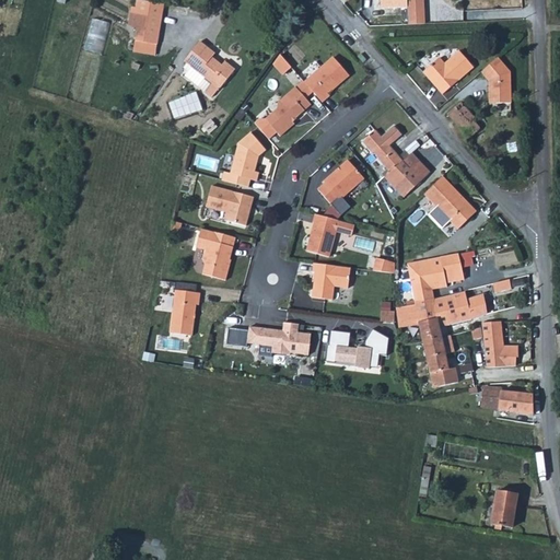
[(128,11),(127,23),(137,25),(135,41),(156,44),(162,2),(147,0),(139,0),(138,12),(128,11)]
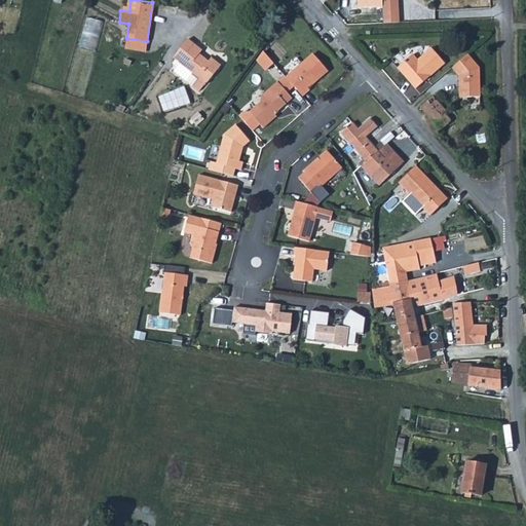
[(382,6),(383,22),(391,22),(400,21),(399,11),(399,1),(382,1),(382,6)]
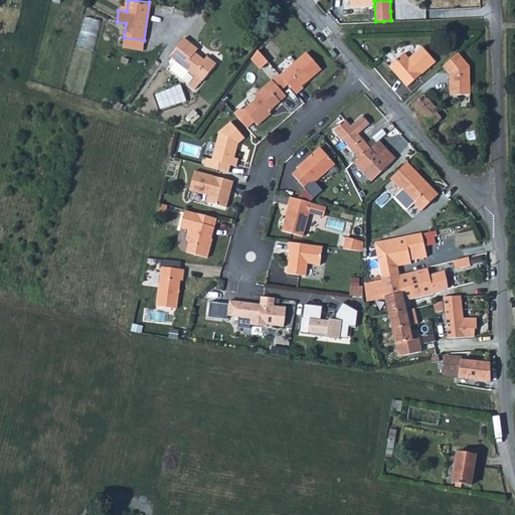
[(97,51),(105,22),(87,17),(78,47),(97,51)]
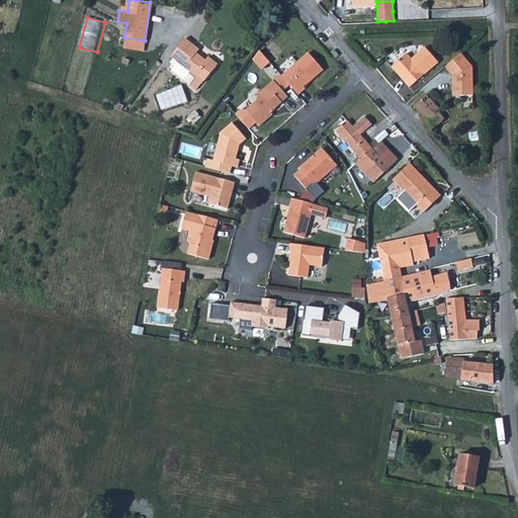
[(186,36),(171,56),(204,82),(220,63),(209,55),(206,59),(197,52),(200,49),(193,42),(186,36)]
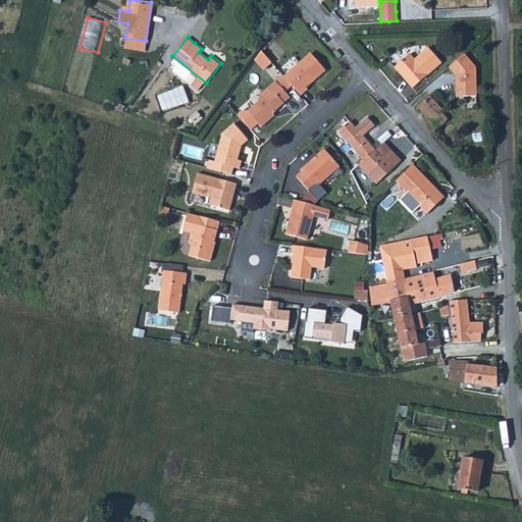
[(411,53),(395,66),(414,88),(442,62),(439,58),(428,47),(422,53),(415,59),(411,53)]
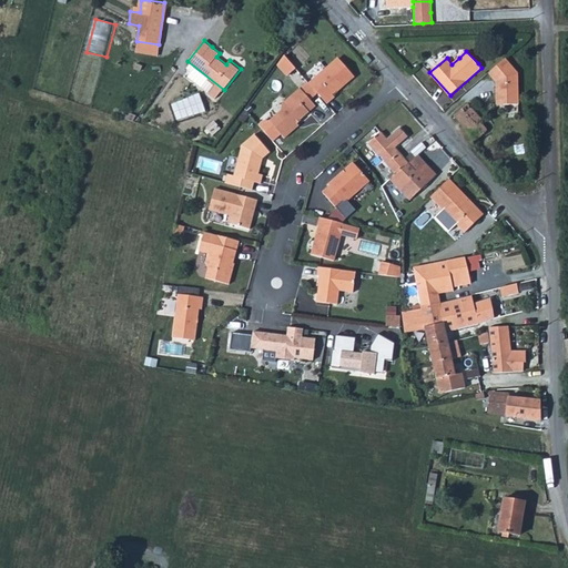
[(326,66),(307,81),(325,101),(333,94),(331,92),(342,83),(353,74),(336,57),(326,66)]
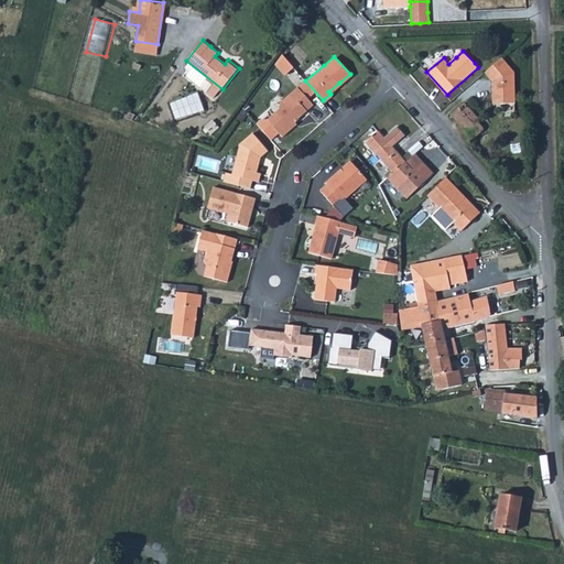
[(288,76),(296,69),(286,57),(278,64),(288,76)]
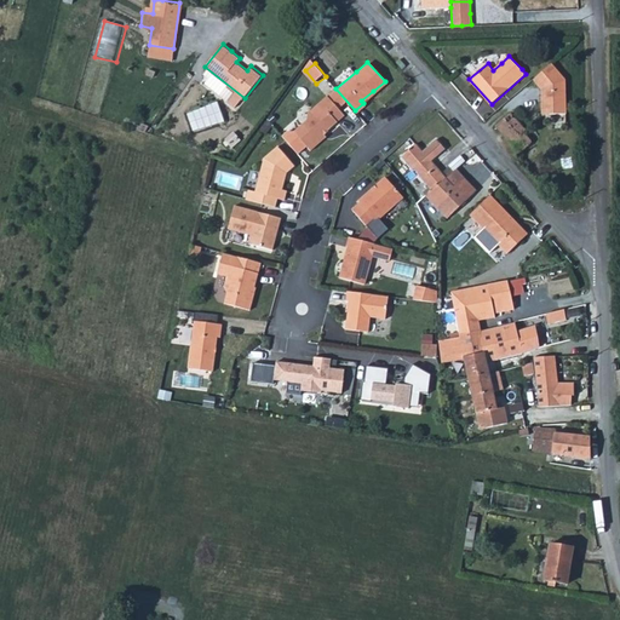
[(551,63),(533,79),(541,89),(541,91),(541,107),(549,107),(549,113),(556,113),(564,113),(566,95),(566,79),(551,63)]
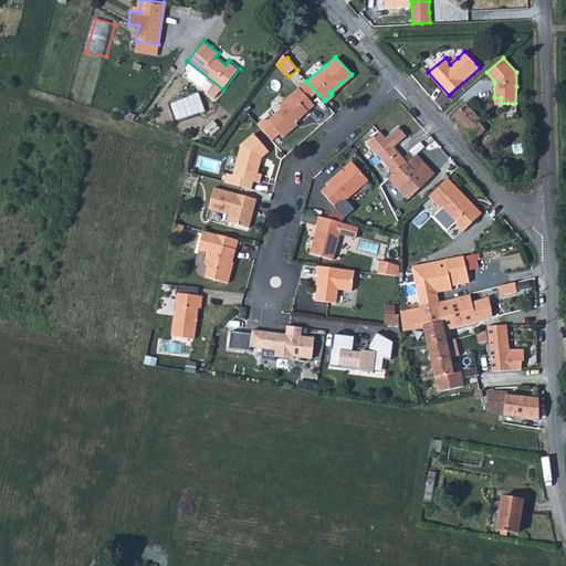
[(295,96),(302,91),(297,85),(280,102),(280,107),(266,118),(261,117),(257,122),(265,133),(270,138),(278,132),(281,135),(296,123),(294,121),(299,116),(303,113),(306,109),(295,96)]
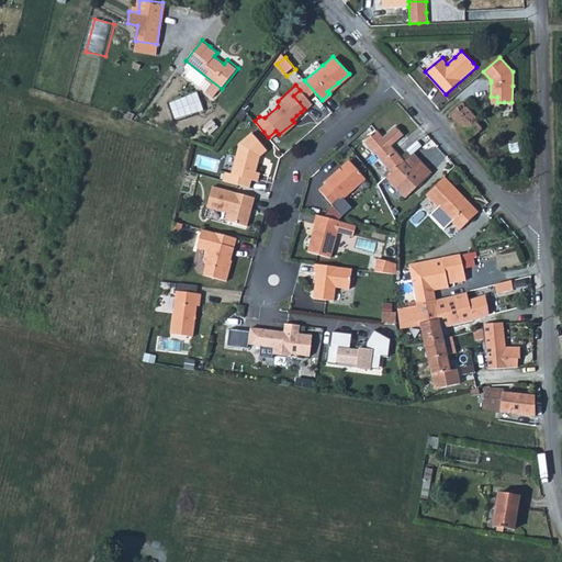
[(311,103),(300,90),(293,96),(304,109),(311,103)]
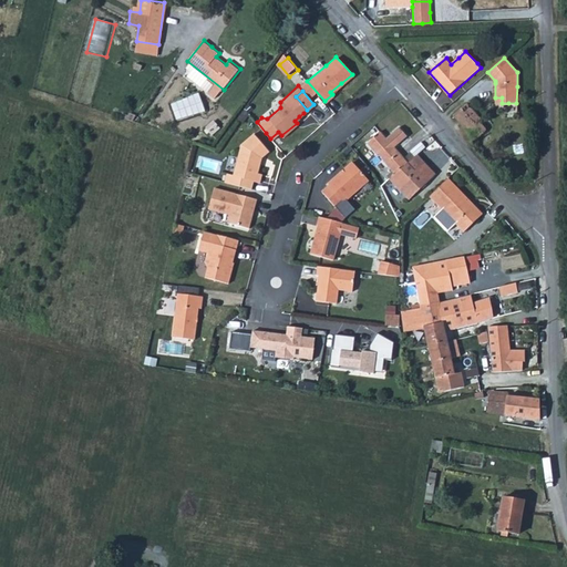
[(174,110),(182,125),(191,120),(191,121),(199,115),(200,116),(209,111),(199,94),(191,99),(191,100),(182,104),(183,105),(174,110)]
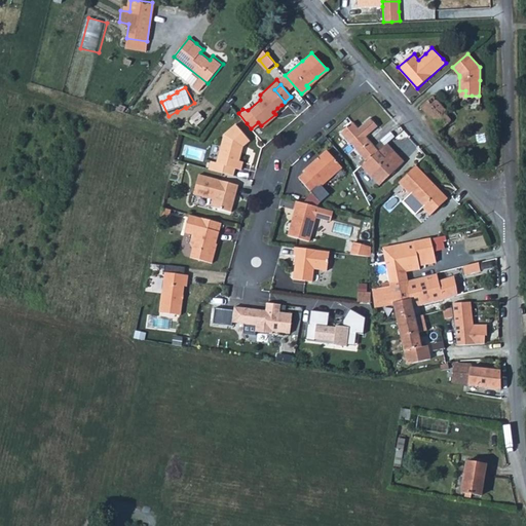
[(438,90),(419,107),(439,129),(450,120),(444,113),(451,106),(438,90)]
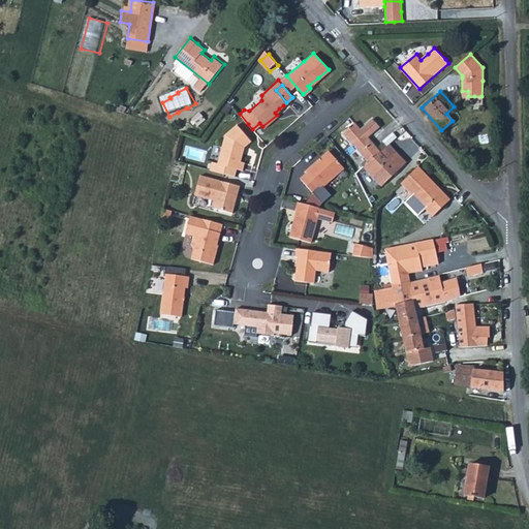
[(352,122),(340,133),(349,145),(351,144),(359,153),(365,161),(360,166),(378,187),(404,163),(394,152),(384,159),(361,132),(352,122)]
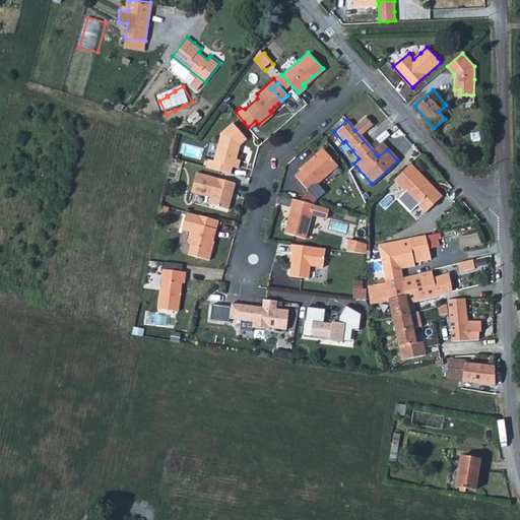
[(203,165),(229,172),(231,165),(236,166),(237,161),(239,158),(234,156),(238,142),(245,137),(231,121),(218,131),(211,158),(206,156),(203,165)]
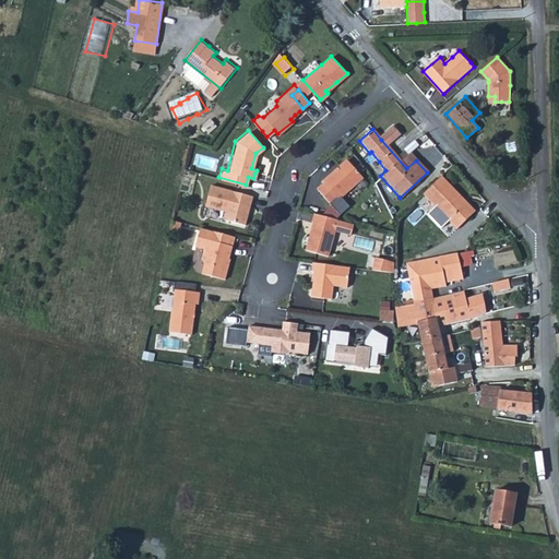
[(323,182),(316,188),(329,202),(335,197),(336,198),(346,190),(356,181),(361,177),(346,158),(328,175),(321,180),(323,182)]
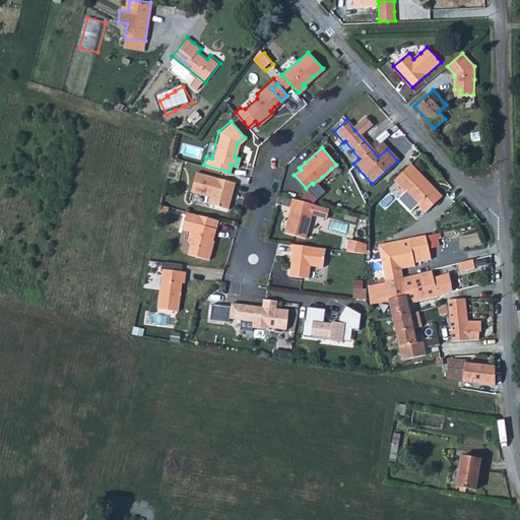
[(420,176),(409,164),(392,180),(424,213),(441,198),(431,187),(420,176)]
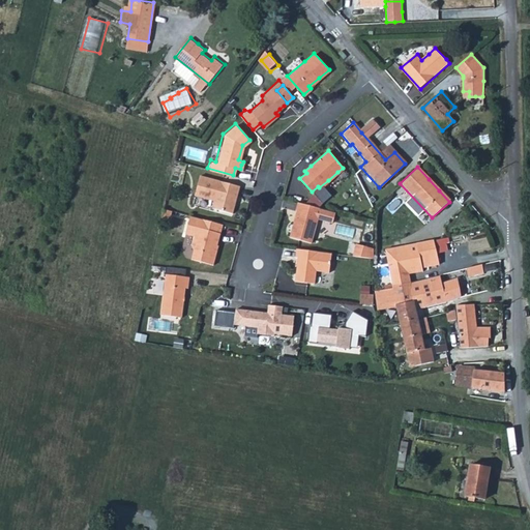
[(198,173),(193,194),(212,199),(210,206),(230,211),(232,205),(234,199),(237,184),(204,175),(198,173)]
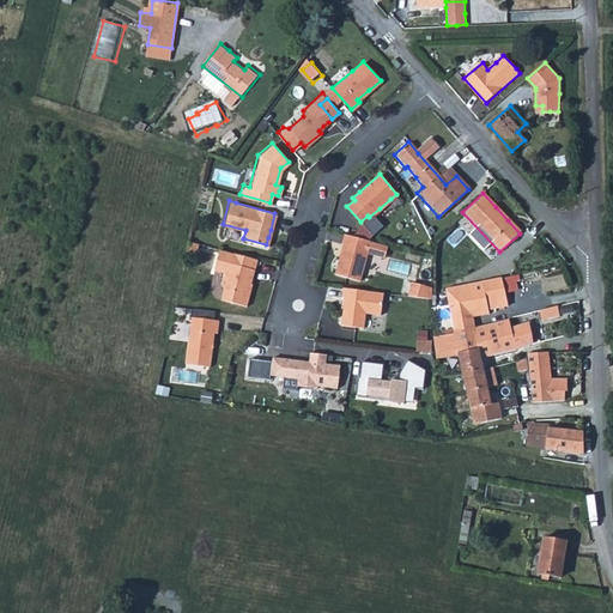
[(369,240),(343,232),(340,242),(341,242),(339,253),(335,262),(333,273),(357,280),(366,248),(369,240)]
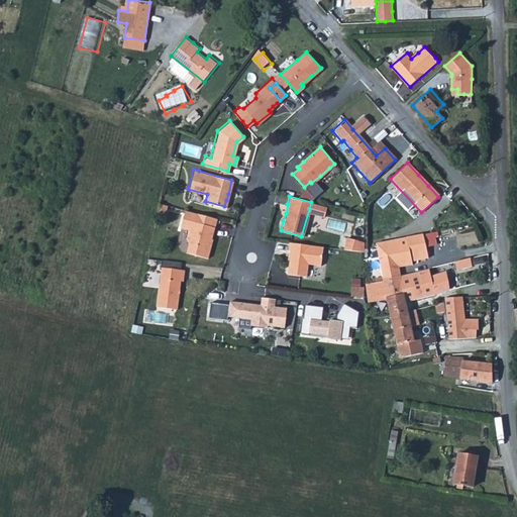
[(215,217),(183,208),(178,226),(187,228),(184,238),(186,241),(184,250),(205,256),(206,251),(208,244),(210,237),(209,237),(215,217)]
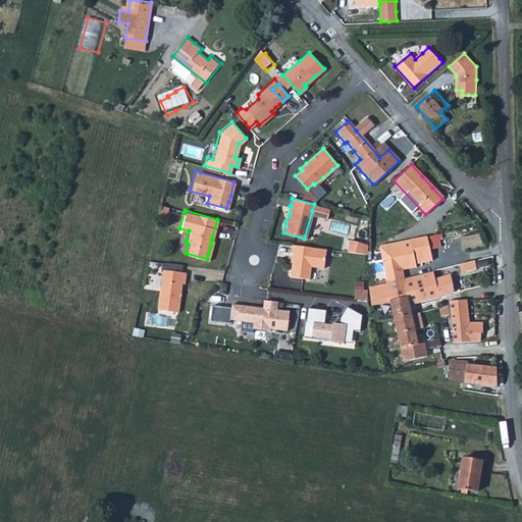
[(381,268),(384,281),(403,278),(402,271),(418,268),(417,264),(424,262),(431,261),(425,237),(374,247),(374,251),(377,250),(378,253),(371,254),(371,260),(367,261),(368,267),(374,266),(374,269),(381,268)]
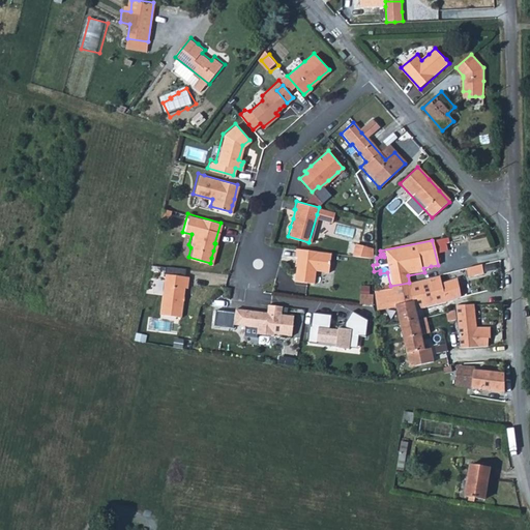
[(353,242),(352,255),(372,258),(372,255),(367,255),(369,244),(353,242)]
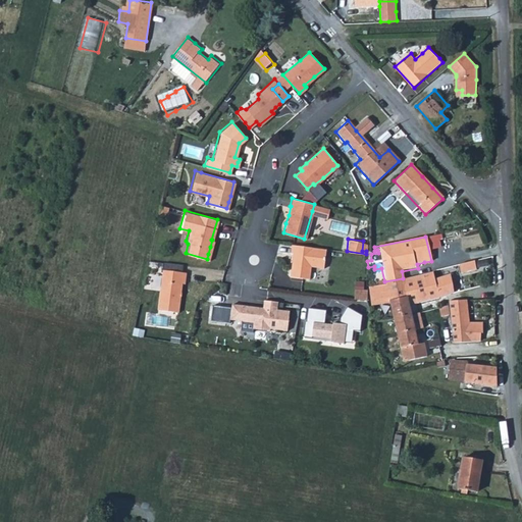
[(321,267),(324,248),(299,245),(290,244),(289,252),(292,252),(290,263),(288,275),(307,277),(309,265),(321,267)]
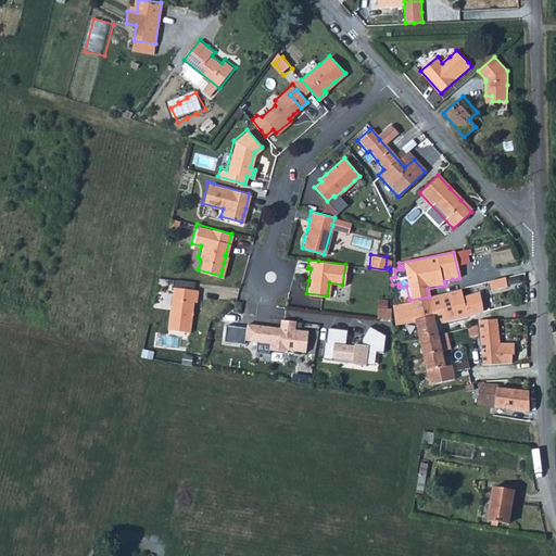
[(492,282),(494,292),(512,288),(509,279),(492,282)]
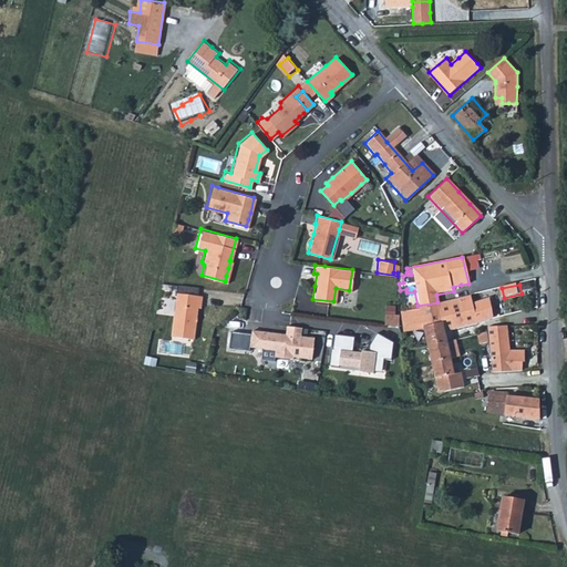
[(171,322),(169,334),(173,334),(192,337),(195,306),(198,306),(198,300),(199,294),(175,291),(171,322)]
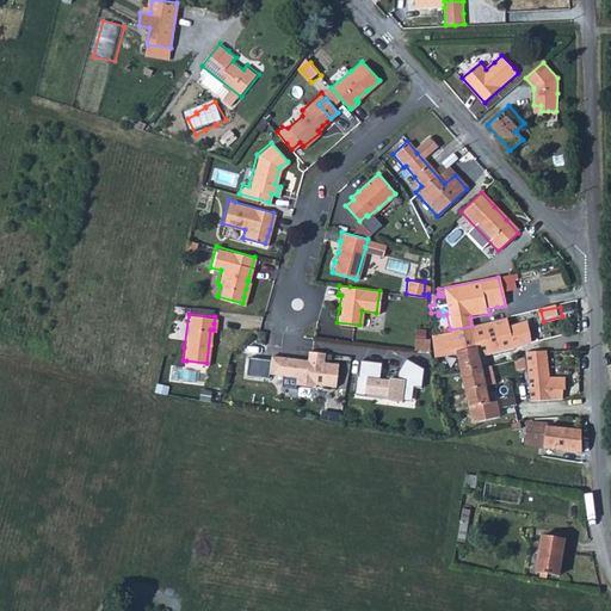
[(471,326),(450,329),(451,332),(431,337),(434,358),(456,353),(469,407),(487,403),(477,357),(506,351),(524,345),(529,344),(529,340),(525,321),(508,326),(506,318),(475,326),(471,326)]
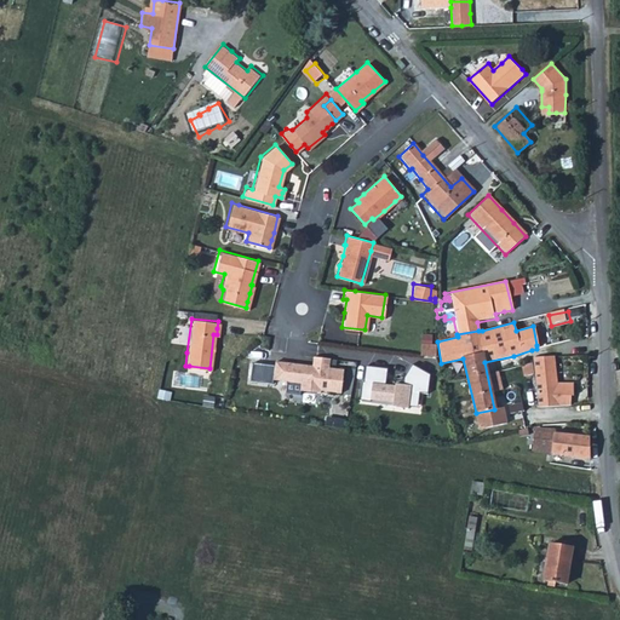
[(332,360),(314,357),(313,366),(276,362),(276,368),(256,365),(253,380),(288,384),(287,392),(300,395),(300,392),(321,395),(321,392),(342,395),(345,371),(331,369),(332,360)]
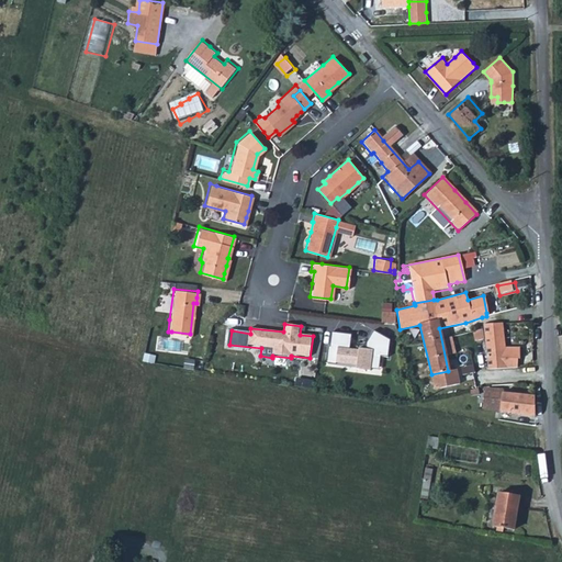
[(518,359),(518,348),(503,348),(502,324),(482,324),(483,329),(486,358),(486,360),(486,364),(486,369),(516,368),(516,359),(518,359)]
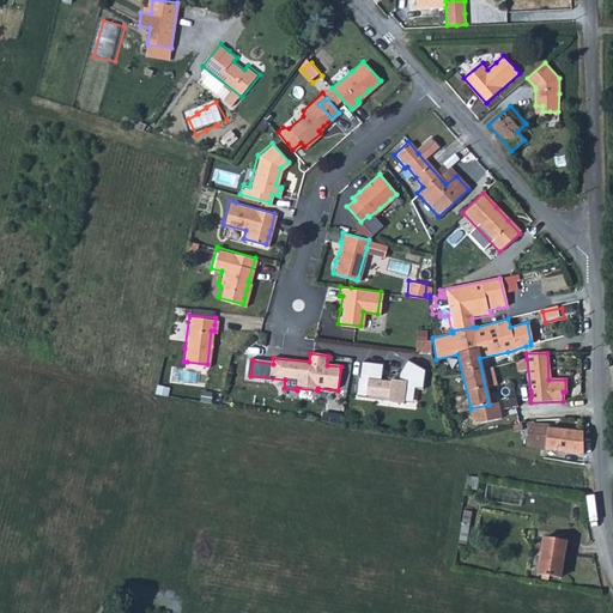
[(426,371),(408,362),(400,374),(401,381),(392,380),(392,382),(382,381),(384,365),(363,363),(358,398),(411,402),(414,400),(416,389),(423,389),(426,371)]
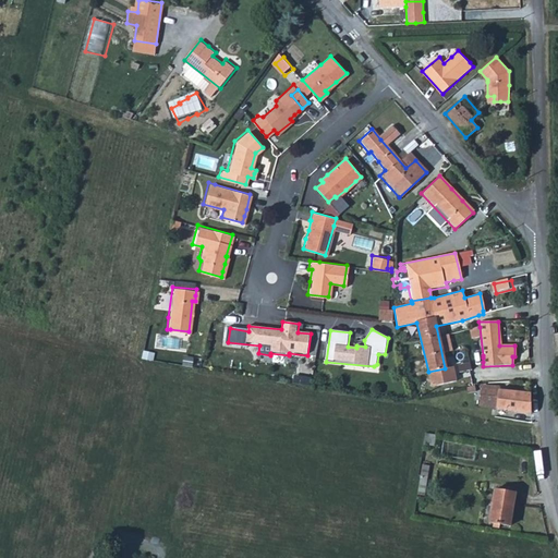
[(487,407),(530,413),(530,409),(530,405),(529,392),(526,392),(497,389),(496,384),(480,385),(477,405),(487,407)]
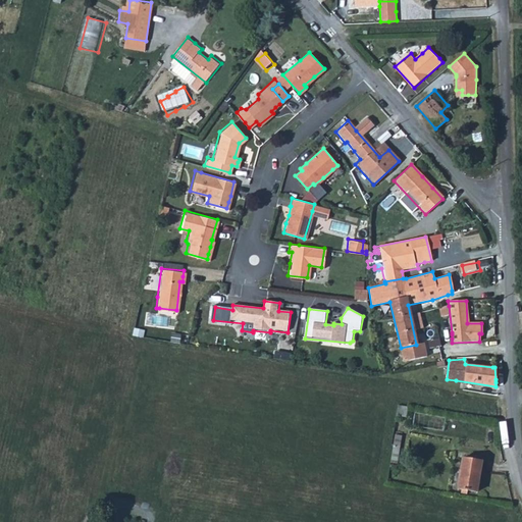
[(460,457),(455,488),(474,491),(476,475),(477,468),(478,461),(460,457)]
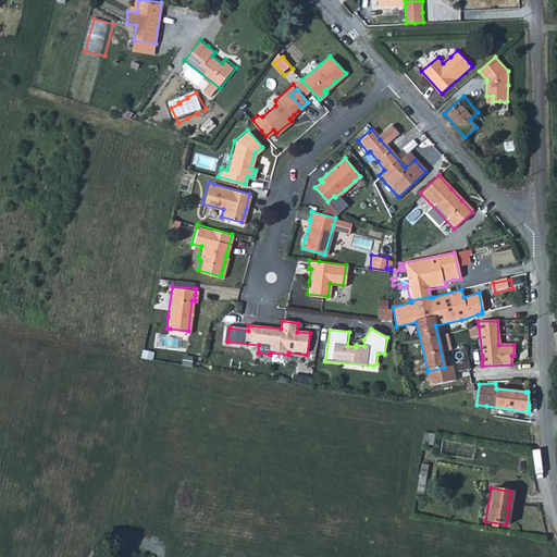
All buildings are outlined.
